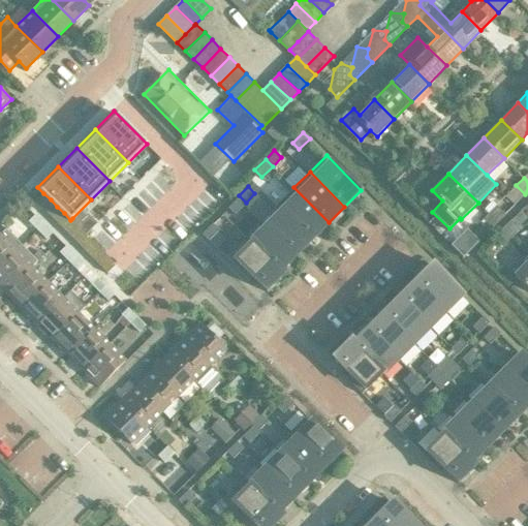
[(313,238),(329,222),(293,187),(278,204),(284,210),(313,238)]
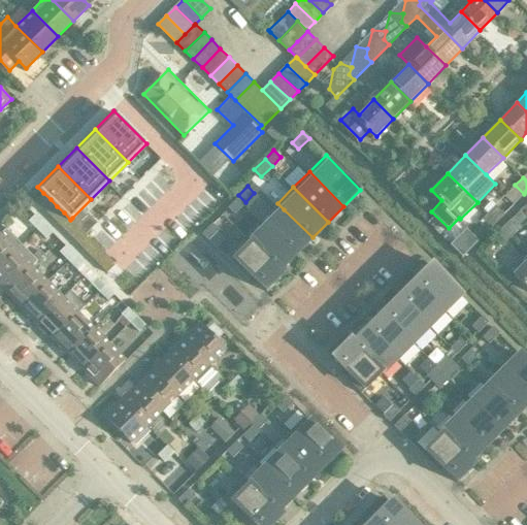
[(37,199),(36,199),(43,206),(51,199),(43,193),(37,199)]
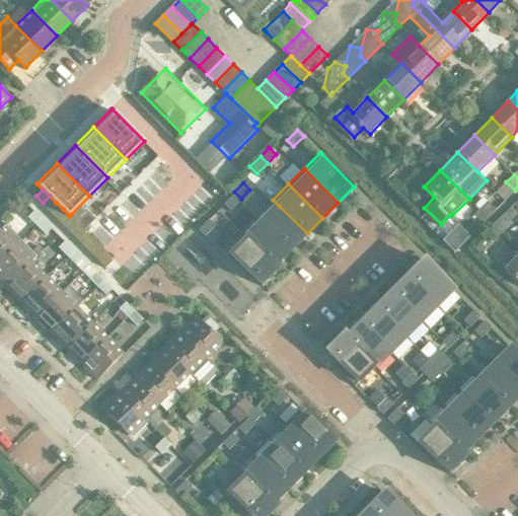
[(224,203),(231,209),(241,199),(234,192),(224,203)]
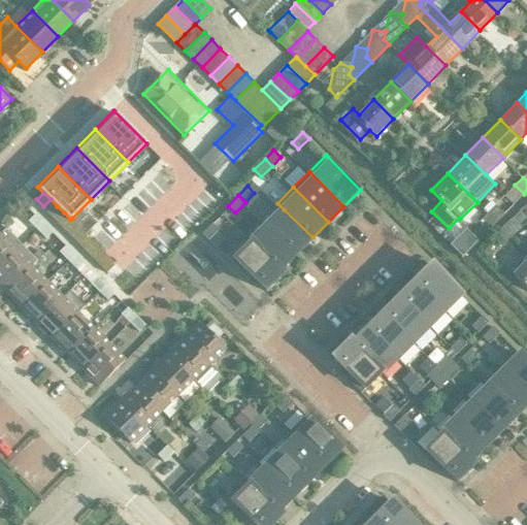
[(51,199),(43,206),(50,214),(57,206),(51,199)]
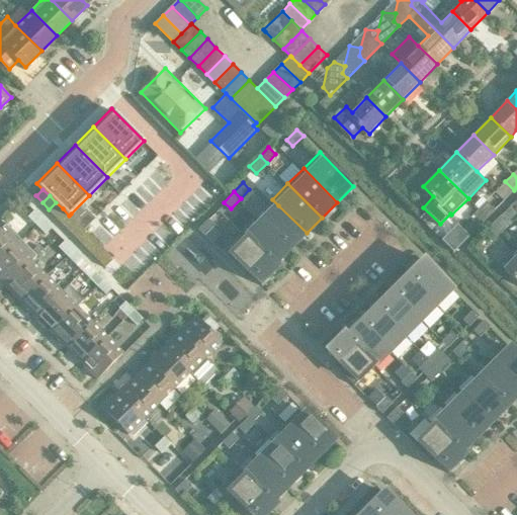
[(479,208),(488,218),(496,208),(487,199),(479,208)]
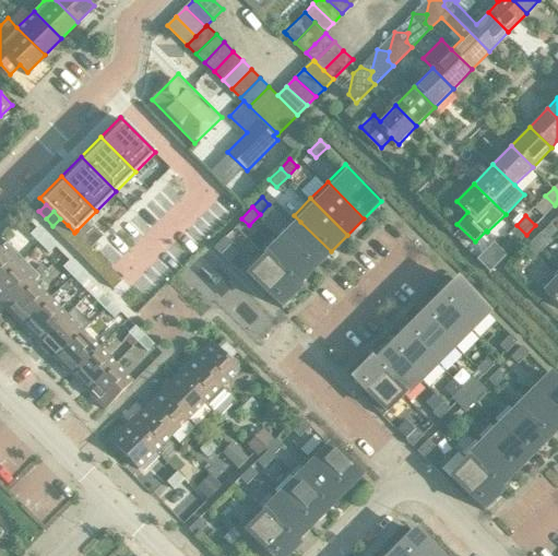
[(60,219),(52,226),(60,233),(68,225),(60,219)]
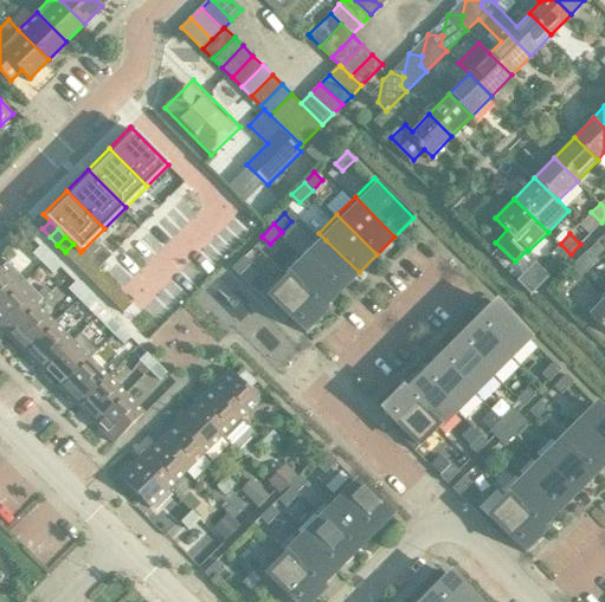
[(341,291),(359,272),(326,240),(308,258),(341,291)]
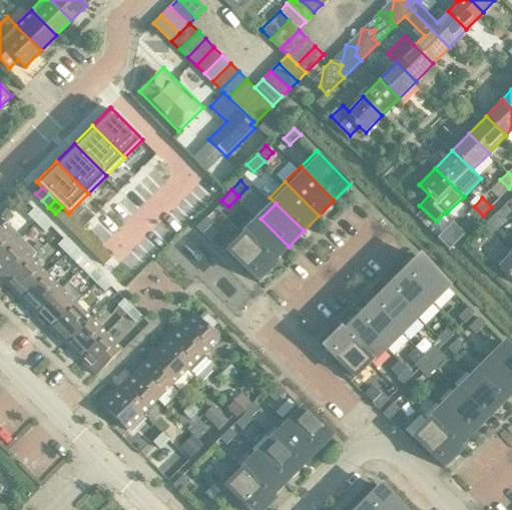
[(62,206),(55,213),(61,220),(68,213),(62,206)]
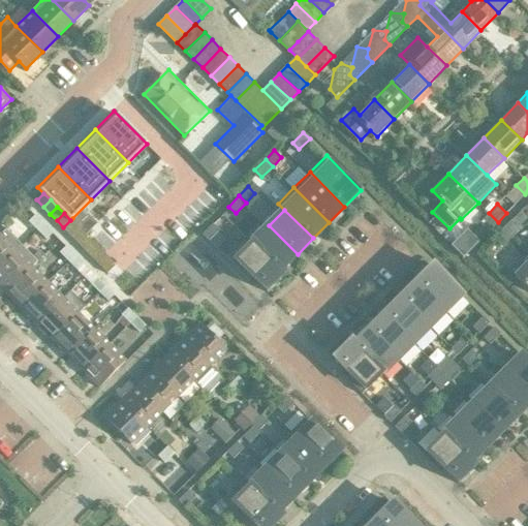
[(490,229),(498,222),(489,213),(482,221),(490,229)]
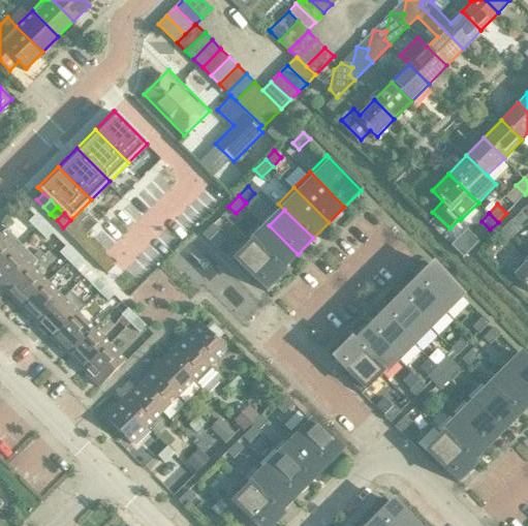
[(34,215),(29,220),(37,228),(42,223),(34,215)]
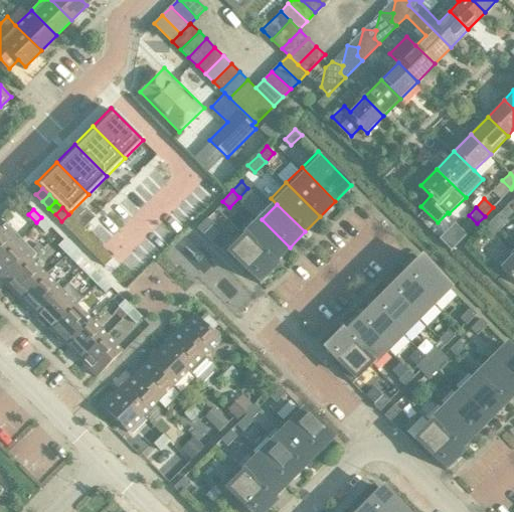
[(68,214),(61,221),(67,226),(75,217),(70,212),(68,214)]
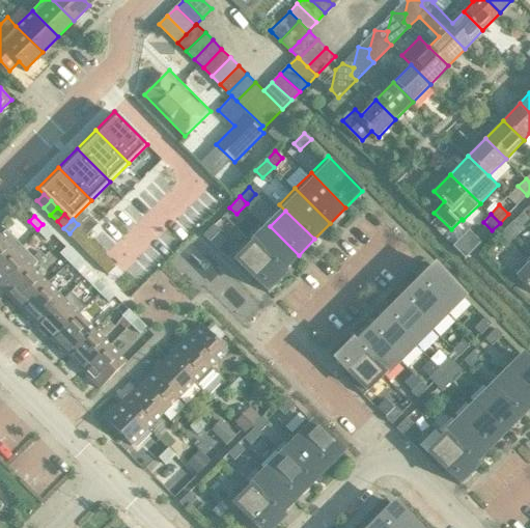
[(506,227),(515,237),(524,228),(514,219),(506,227)]
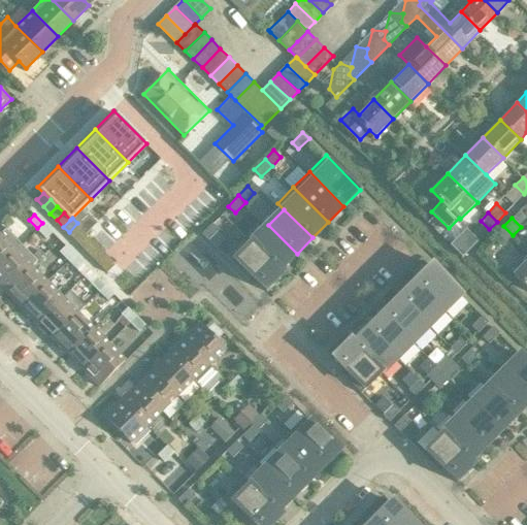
[(203,231),(209,237),(220,227),(213,221),(203,231)]
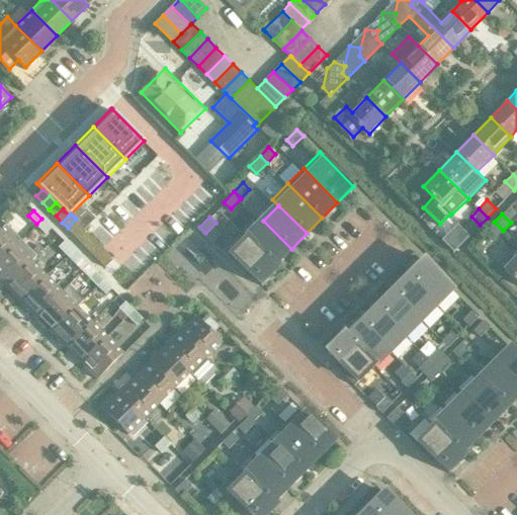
[(36,224),(46,233),(51,228),(41,219),(36,224)]
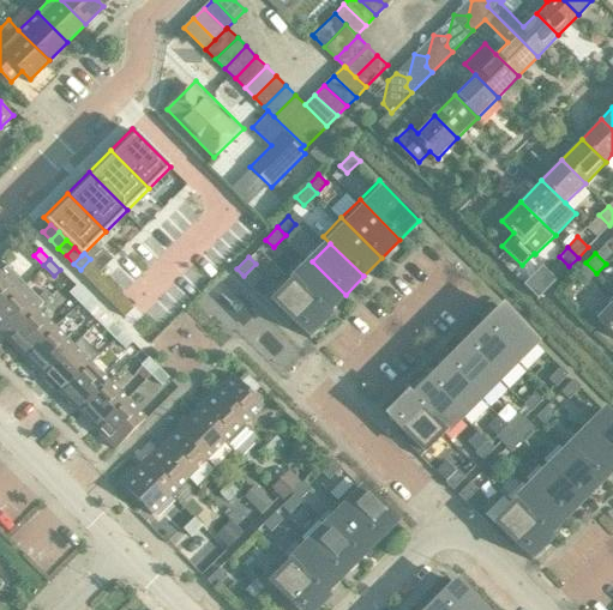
[(90,259),(80,270),(86,276),(97,266),(90,259)]
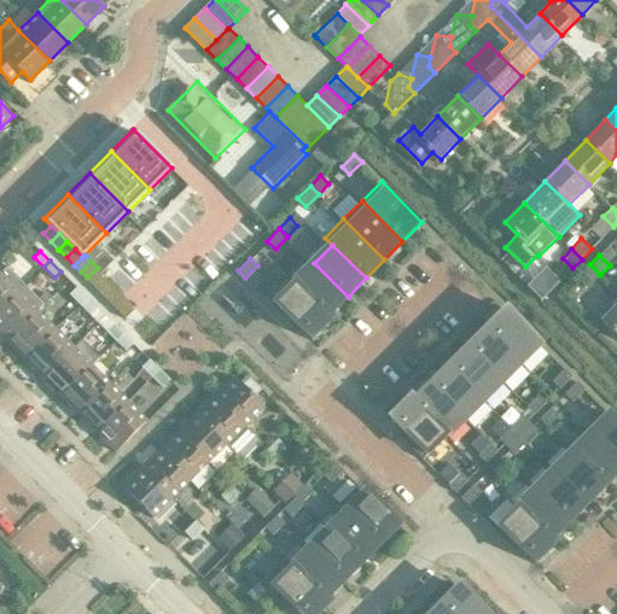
[(330,314),(348,297),(314,263),(296,281),(330,314)]
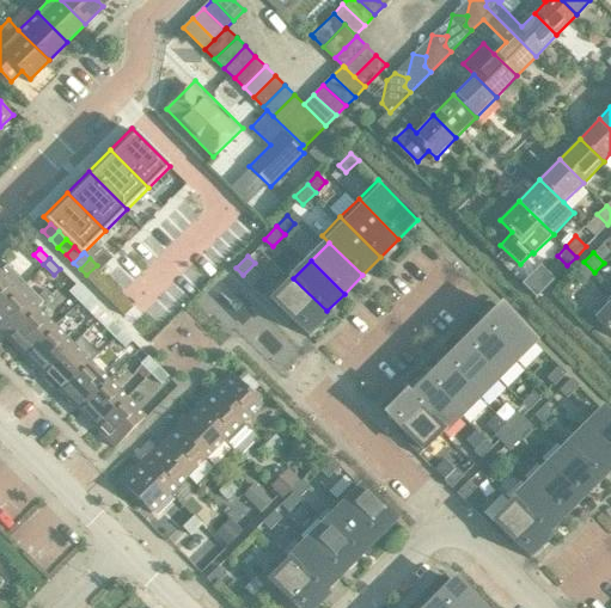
[(585,282),(594,272),(584,262),(574,272),(585,282)]
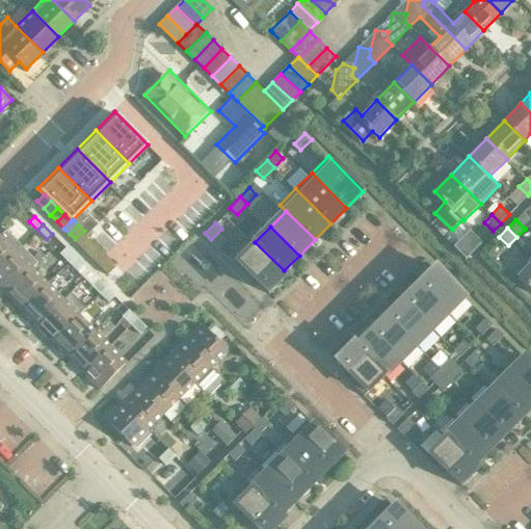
[(1,238),(0,238),(0,267),(23,244),(9,230),(1,238)]
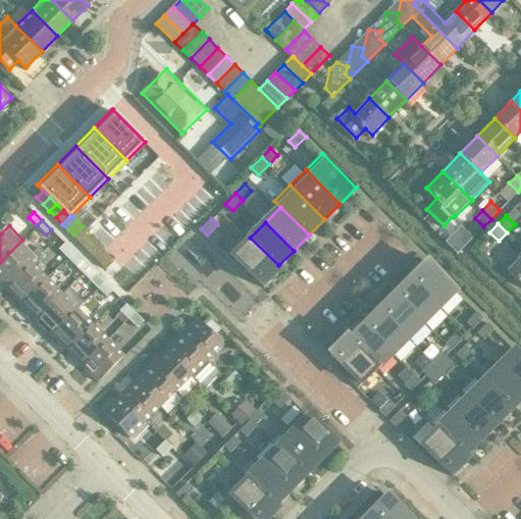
[(83,226),(73,235),(79,241),(88,231),(85,229),(83,226)]
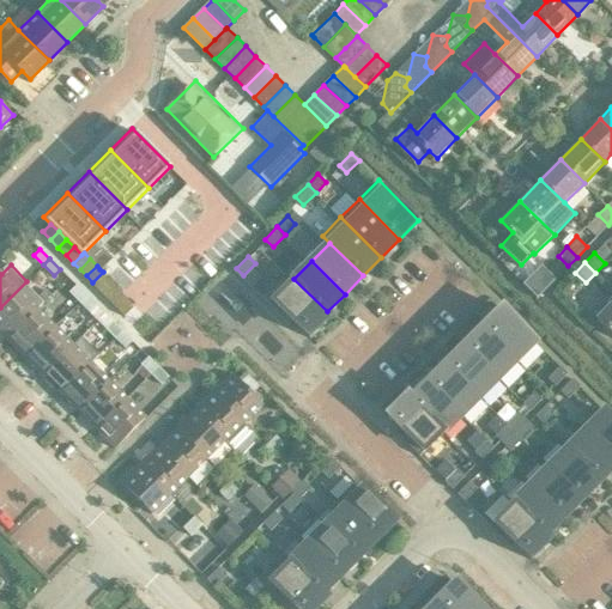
[(103,272),(92,282),(100,288),(109,279),(103,272)]
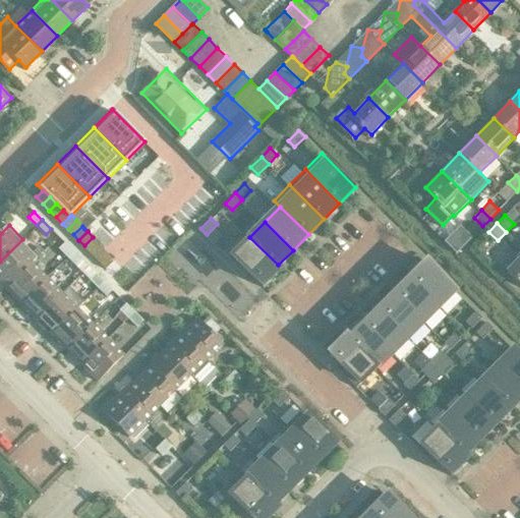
[(249,237),(243,231),(223,250),(246,274),(249,271),(264,285),(281,268),(278,265),(249,237)]
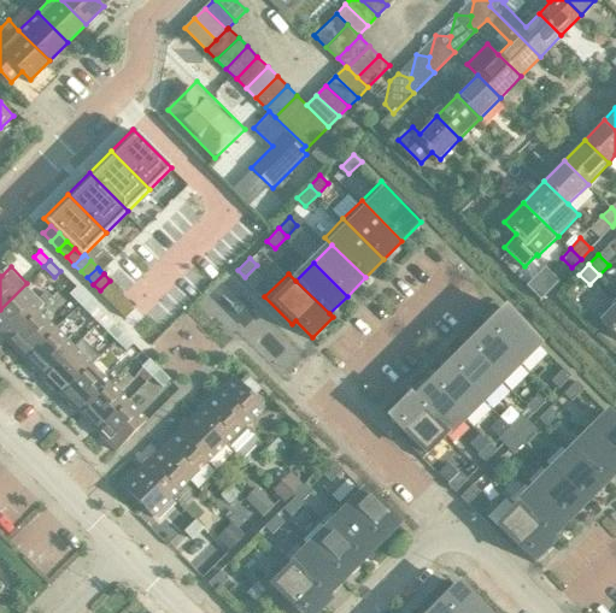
[(110,281),(100,290),(106,298),(117,287),(110,281)]
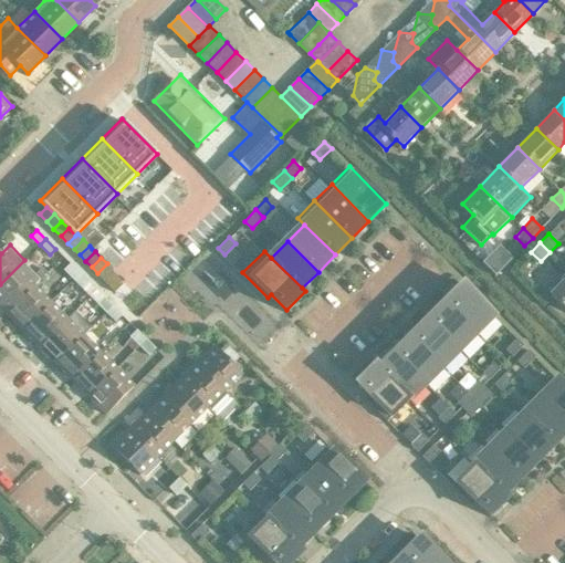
[(24,260),(0,284),(0,306),(7,313),(34,285),(33,284),(41,277),(24,260)]
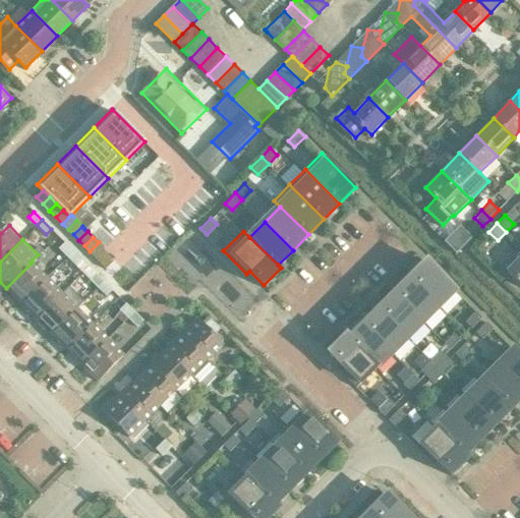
[(99,242),(90,251),(96,256),(104,247),(99,242)]
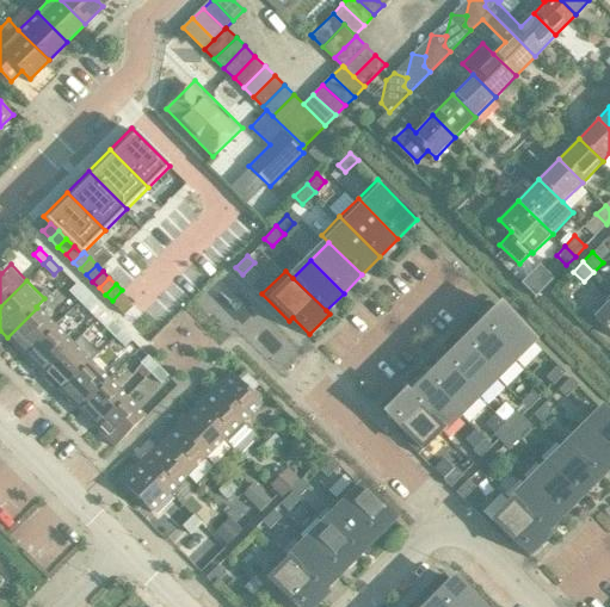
[(81,302),(87,296),(76,285),(71,291),(81,302)]
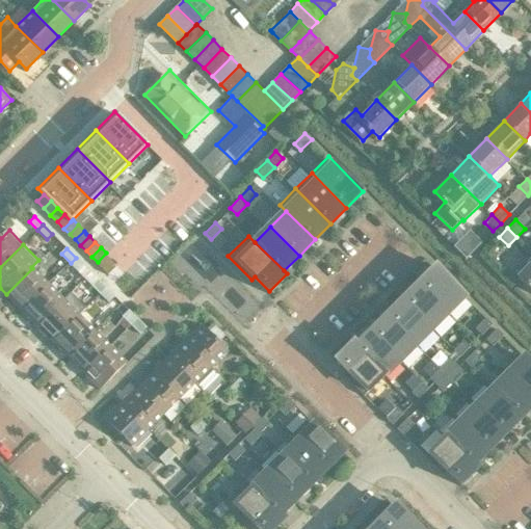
[(106,253),(98,262),(103,267),(111,259),(106,253)]
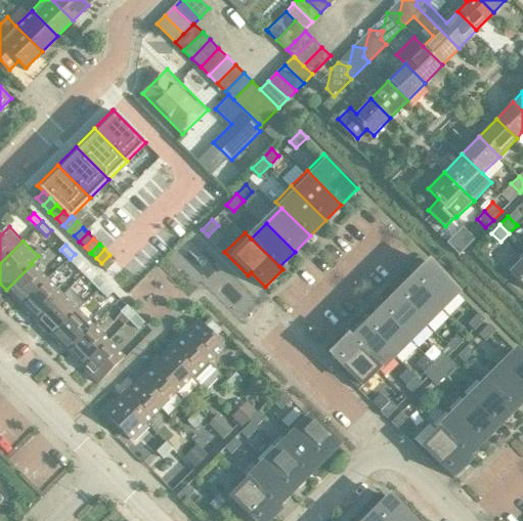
[(75,254),(70,259),(78,267),(83,262),(75,254)]
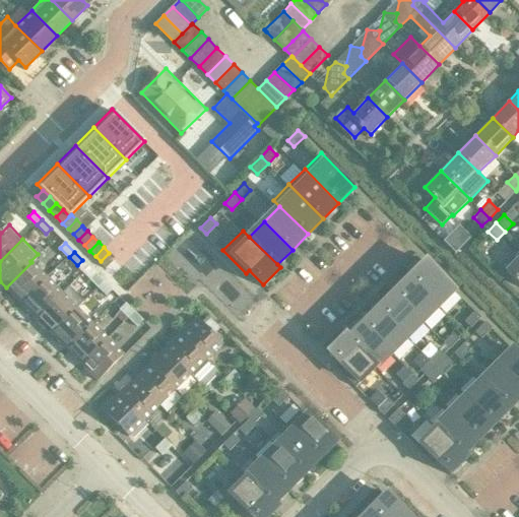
[(109,253),(101,261),(106,267),(115,258),(109,253)]
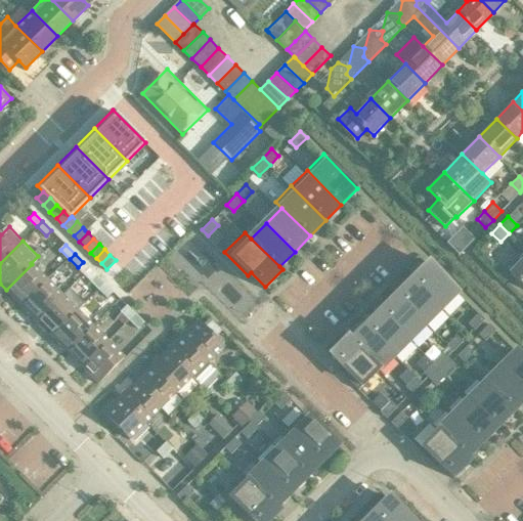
[(522,258),(511,271),(522,283),(522,258)]
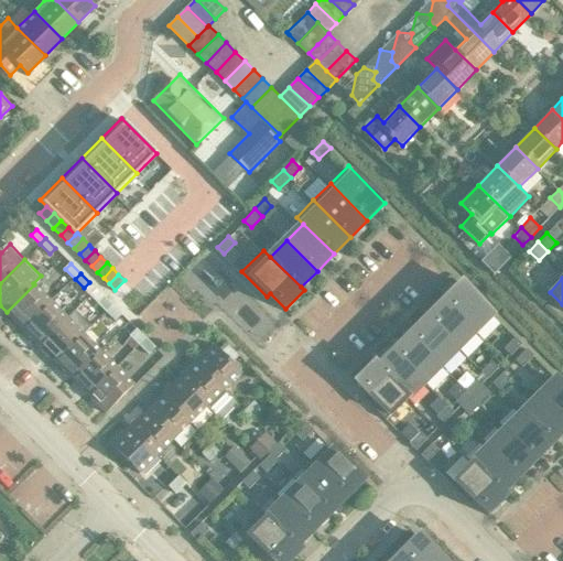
[(462,281),(444,300),(474,330),(493,311),(463,281),(462,281)]
